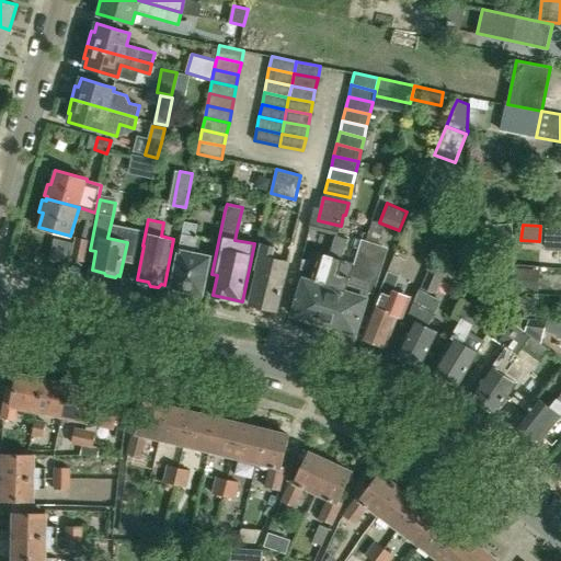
[(560,231),(547,230),(546,250),(560,250),(560,231)]
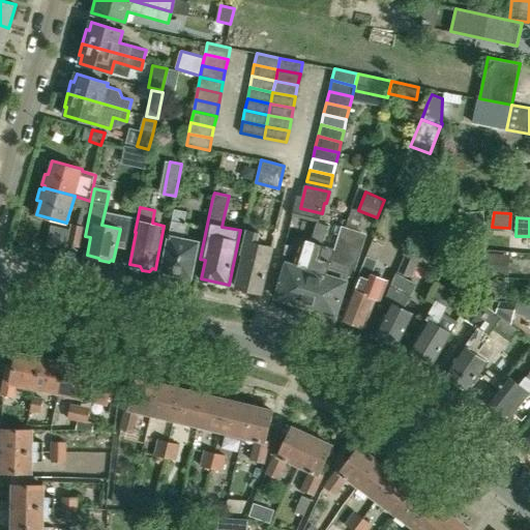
[(182,239),(184,234),(186,224),(172,221),(169,238),(170,238),(164,270),(175,273),(175,275),(187,278),(187,275),(190,276),(197,242),(182,239)]
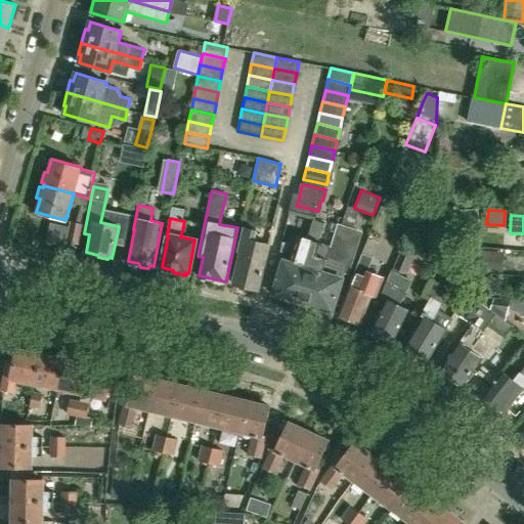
[(310,305),(330,248),(317,244),(323,222),(313,219),(306,241),(312,242),(293,299),(300,301),(299,304),(309,307),(310,305)]
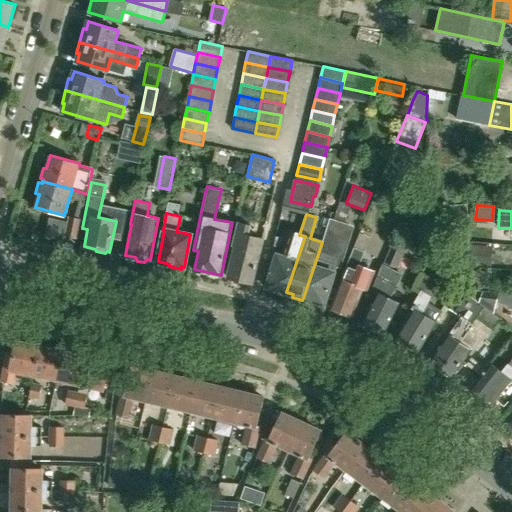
[(81,219),(69,216),(65,235),(77,238),(81,219)]
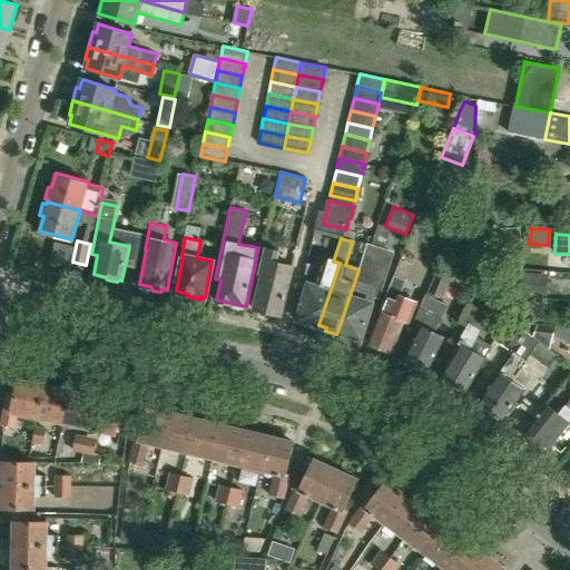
[(361,338),(367,317),(372,303),(375,304),(391,252),(367,245),(360,269),(359,269),(359,272),(337,332),(347,334),(349,337),(354,340),(357,337),(361,338)]
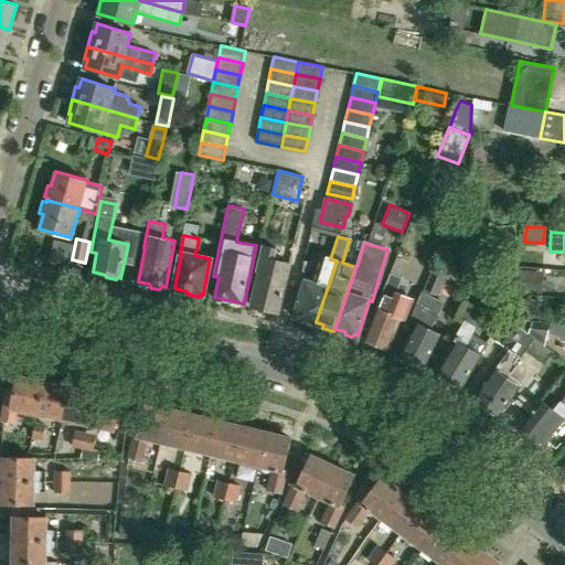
[(278,311),(283,290),(287,276),(270,272),(277,247),(263,244),(256,270),(260,272),(252,306),(278,311)]
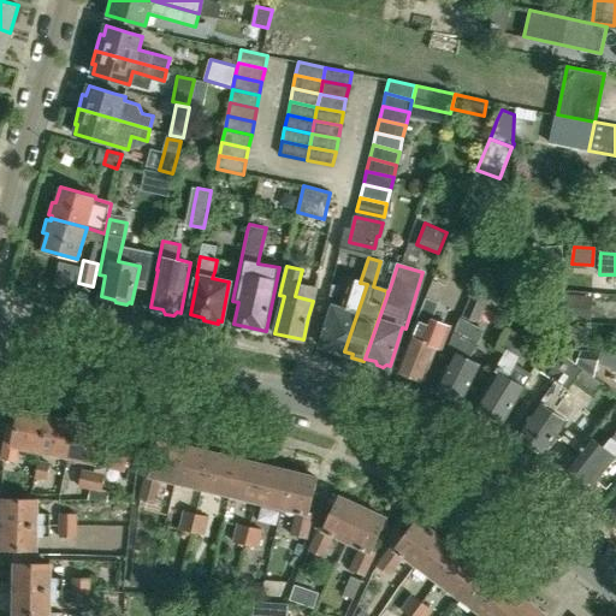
[(360,283),(351,279),(350,279),(345,294),(349,295),(344,308),(329,303),(321,329),(325,331),(321,344),(325,345),(326,349),(333,351),(336,349),(344,351),(367,284),(360,283)]
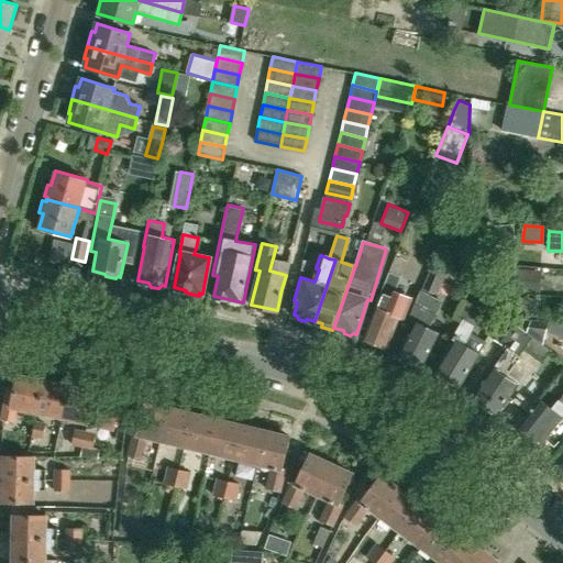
[(432,268),(423,289),(435,295),(444,274),(432,268)]
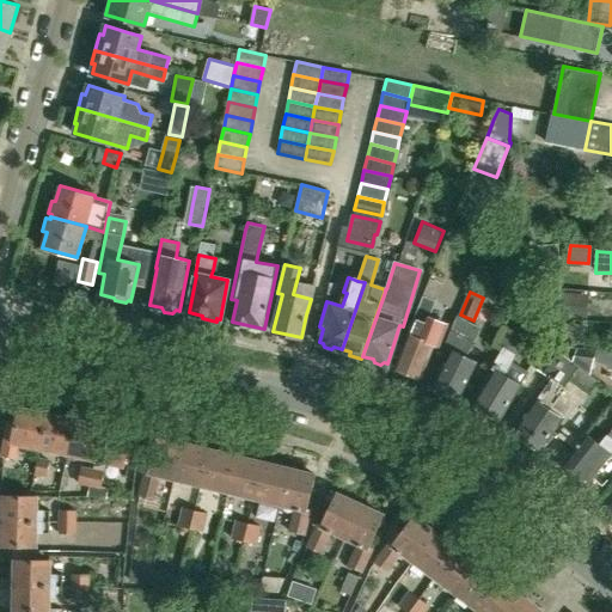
[(587,318),(588,294),(567,293),(551,292),(550,303),(550,316),(574,317),(587,318)]
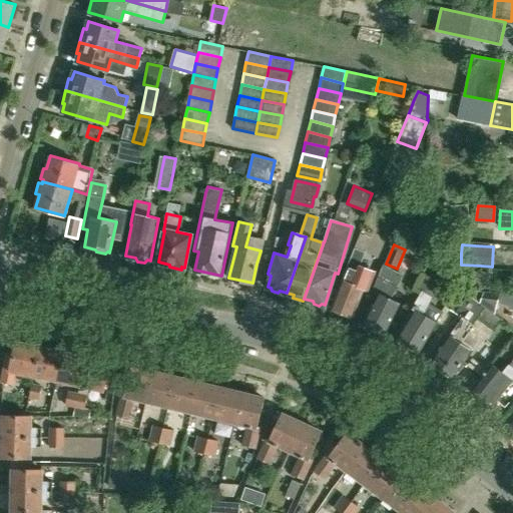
[(363,292),(368,294),(377,273),(360,266),(365,251),(354,247),(341,280),(342,281),(332,308),(340,311),(342,315),(347,317),(350,315),(353,316),(363,292)]
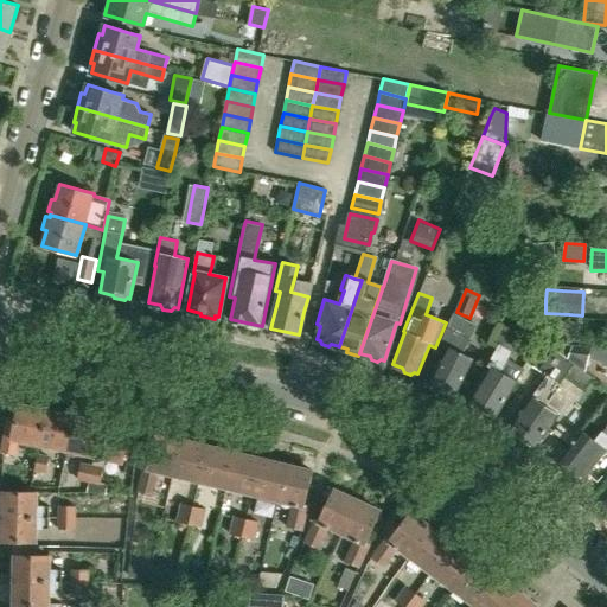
[(475,324),(455,314),(441,344),(447,347),(429,382),(455,395),(473,359),(461,353),(475,324)]
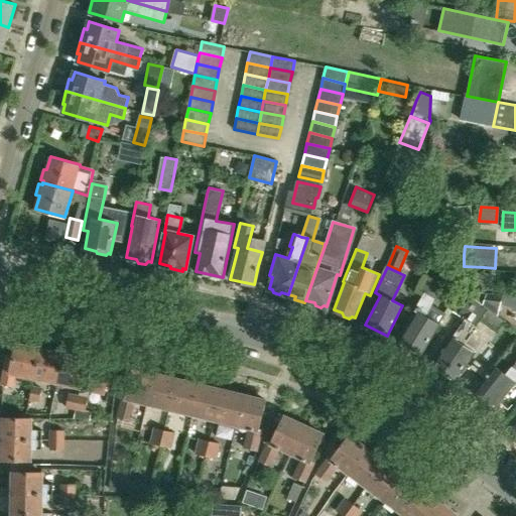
[(472,292),(492,293),(493,274),(473,272),(472,292)]
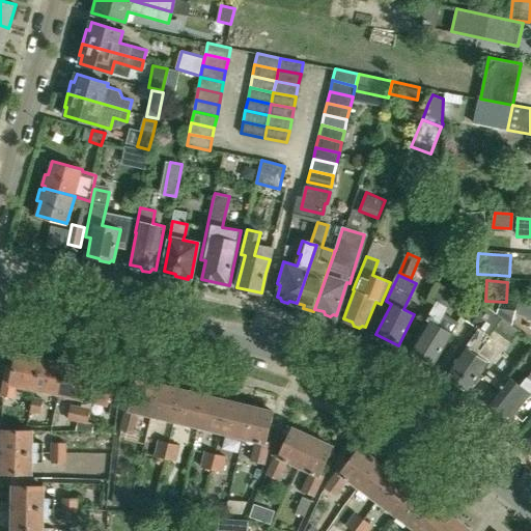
[(443,313),(447,307),(455,292),(442,284),(431,302),(435,304),(421,328),(423,329),(422,332),(411,350),(421,356),(422,360),(427,362),(430,362),(434,363),(452,333),(451,333),(457,322),(443,313)]
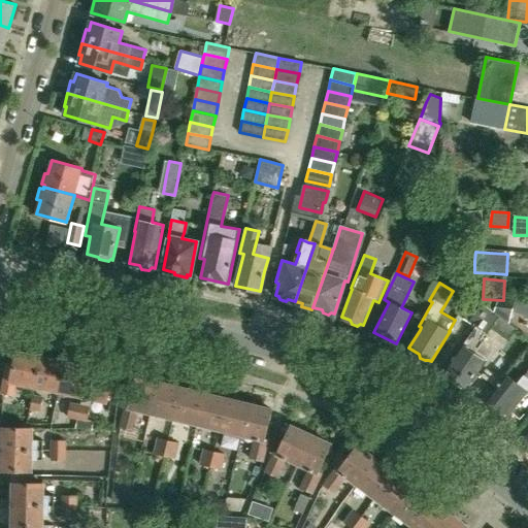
[(482,304),(471,296),(458,315),(469,323),(482,304)]
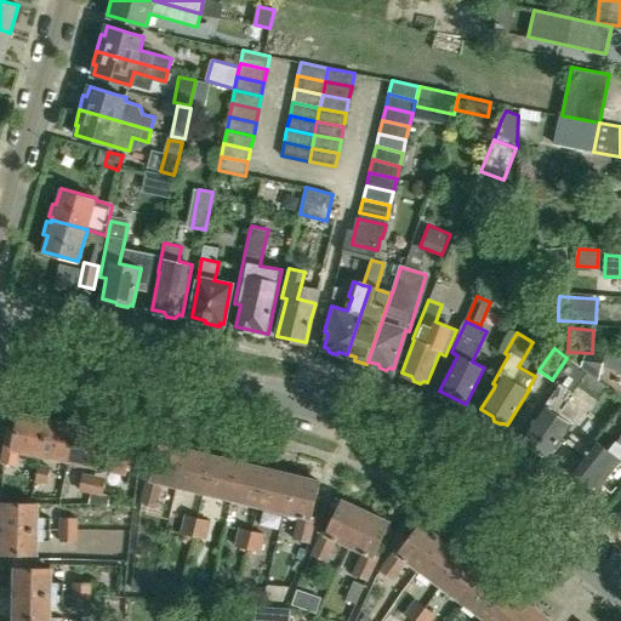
[(565,351),(567,357),(593,376),(599,353),(592,353),(568,352),(565,351)]
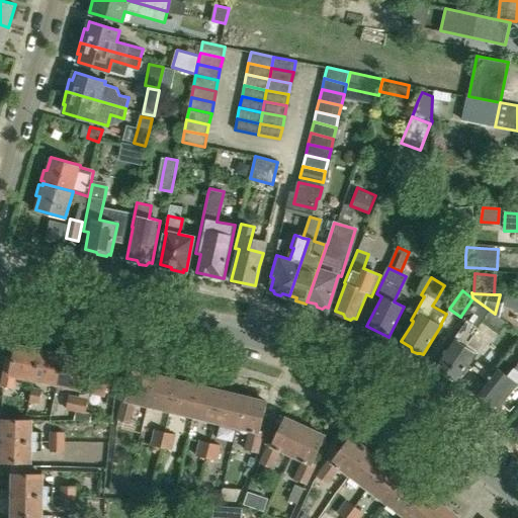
[(472,337),(491,311),(473,298),(460,317),(466,321),(455,339),(453,339),(435,365),(457,380),(468,364),(483,344),(472,337)]
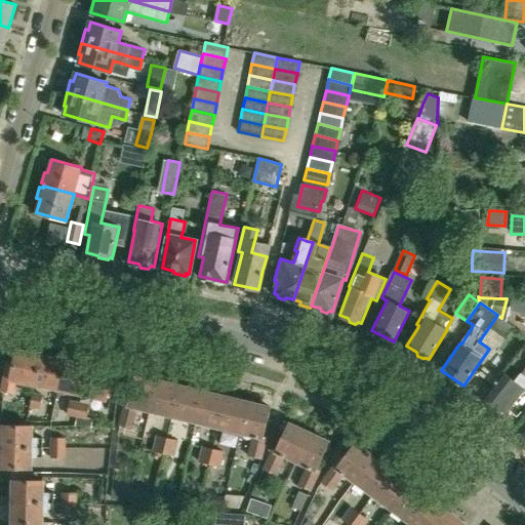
[(515,327),(498,316),(490,327),(507,338),(515,327)]
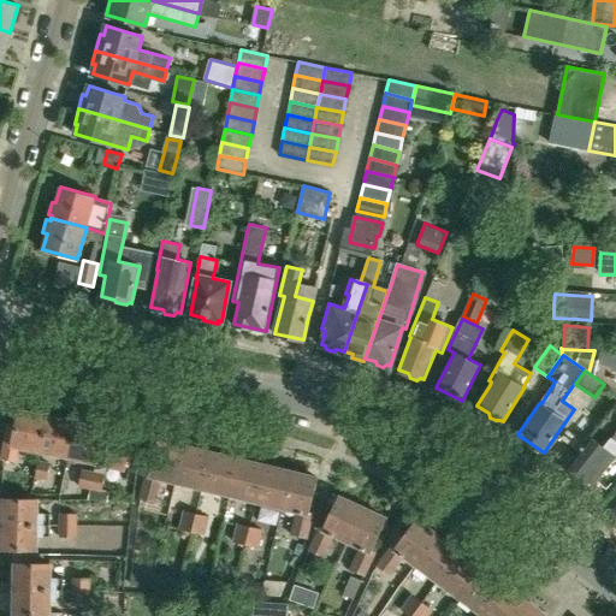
[(40,450),(47,416),(19,410),(16,427),(10,426),(3,457),(16,460),(18,446),(40,450)]
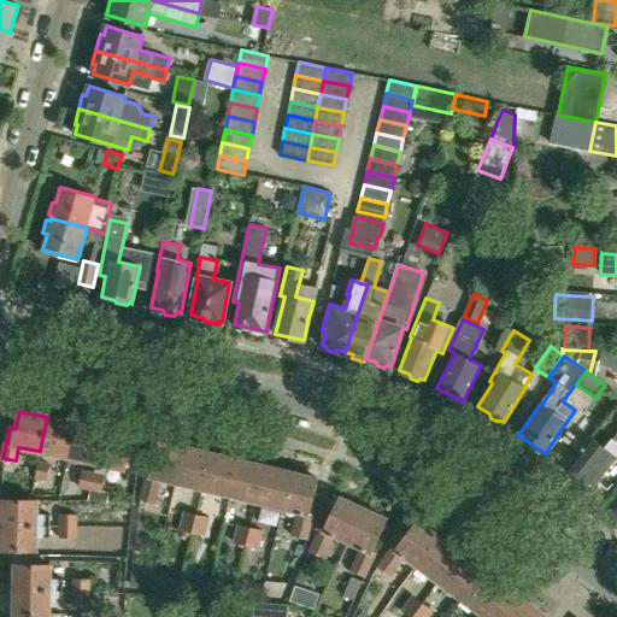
[(69,457),(76,422),(47,417),(40,451),(69,457)]
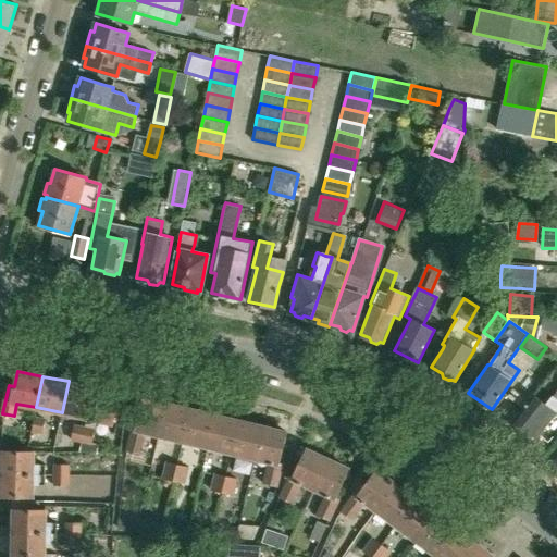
[(87,418),(94,386),(69,381),(62,412),(87,418)]
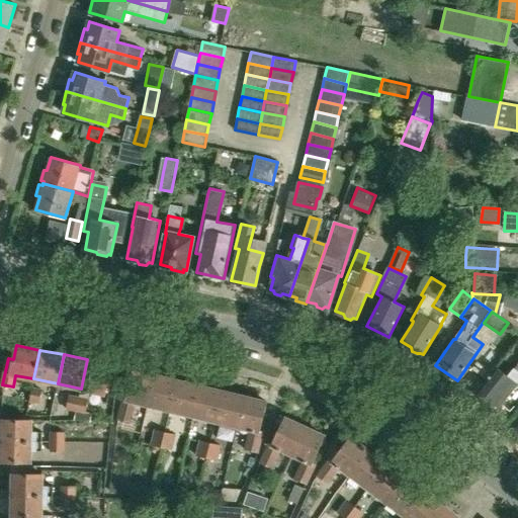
[(104,394),(106,384),(110,364),(87,359),(81,389),(104,394)]
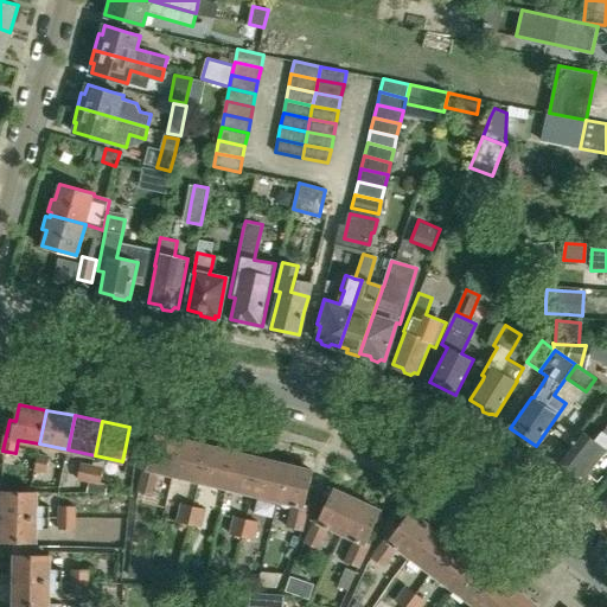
[(573,432),(558,421),(551,429),(566,440),(573,432)]
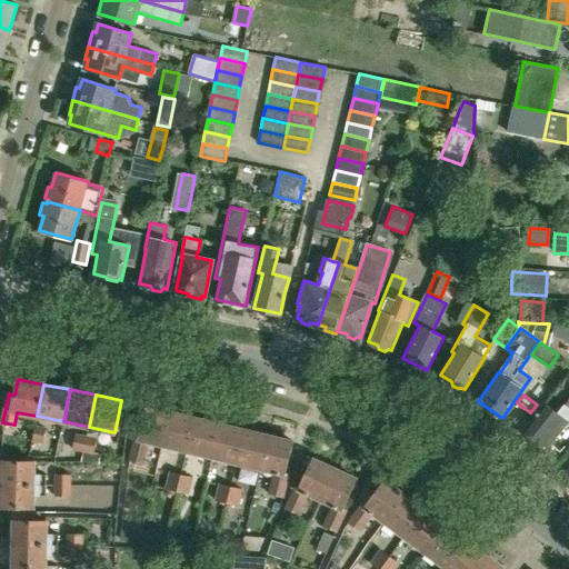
[(568,400),(558,413),(547,405),(523,433),(545,450),(568,420),(568,400)]
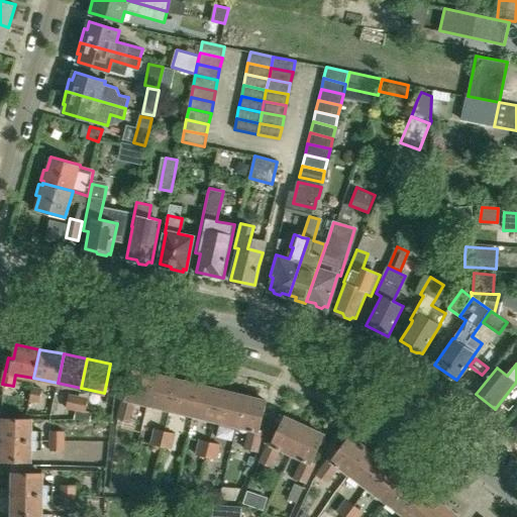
[(147,404),(154,374),(132,369),(125,397),(123,397),(118,417),(130,420),(134,401),(147,404)]
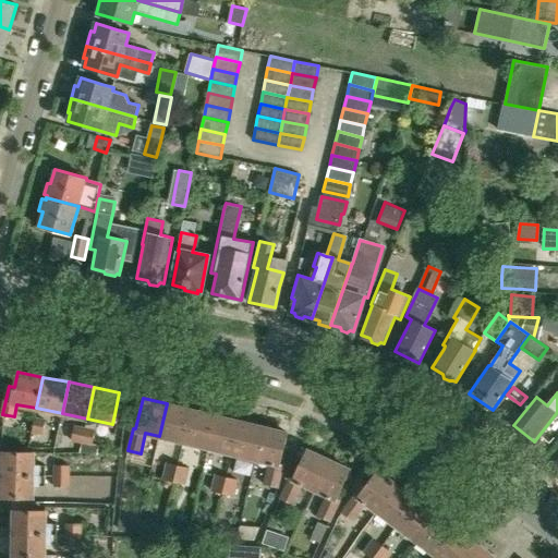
[(183,441),(191,409),(167,403),(159,436),(183,441)]
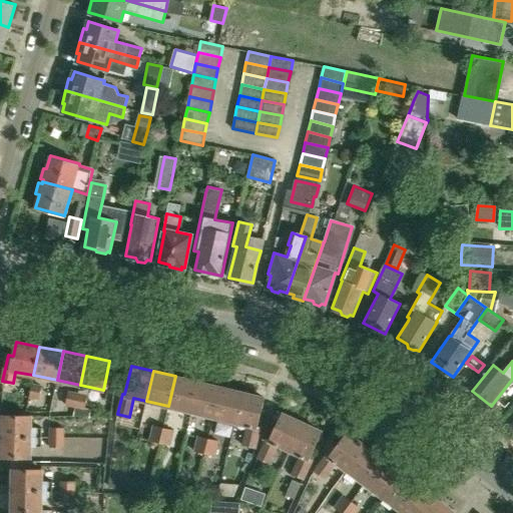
[(190,411),(198,382),(175,376),(168,406),(190,411)]
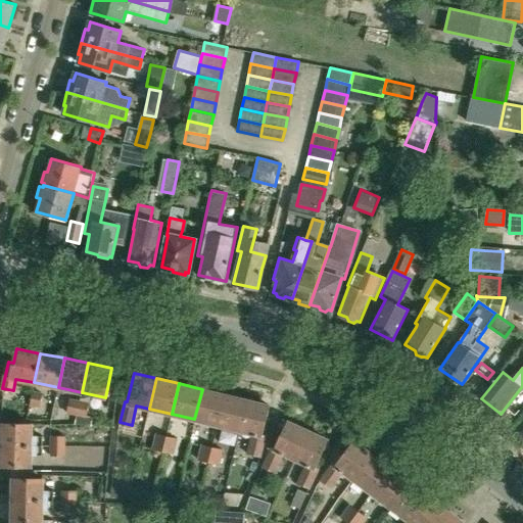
[(218,425),(225,394),(202,389),(194,419),(218,425)]
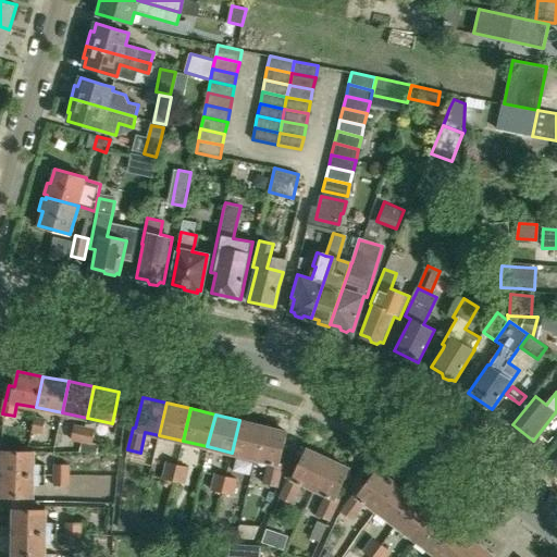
[(42,433),(46,418),(35,416),(32,431),(42,433)]
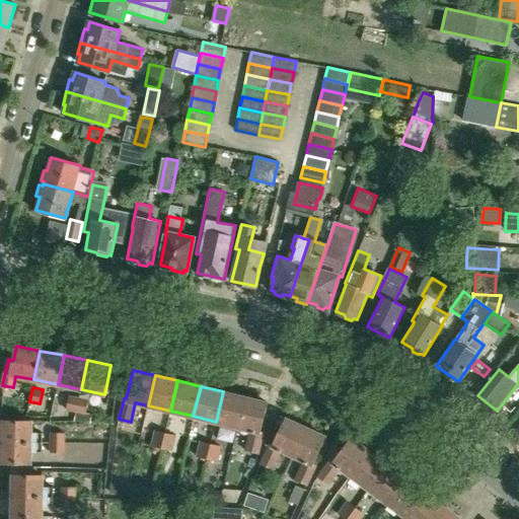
[(238,427),(245,396),(223,391),(216,422),(238,427)]
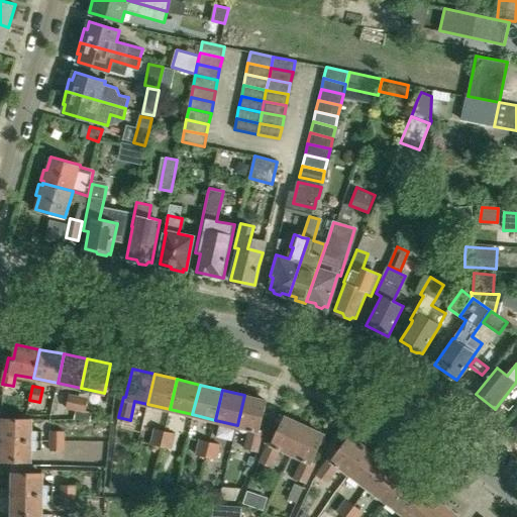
[(76,410),(79,396),(69,394),(66,408),(76,410)]
